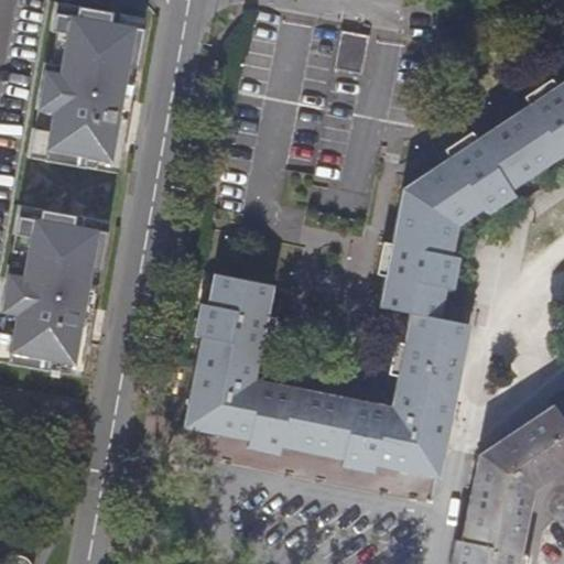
[(143,21),(55,3),(26,158),(115,175),(119,153),(123,154),(132,109),(127,108),(143,21)]
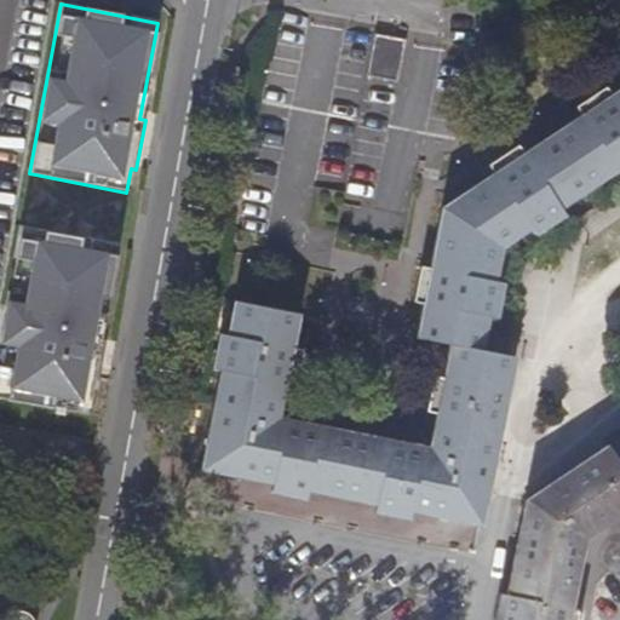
[(377,34),(369,75),(397,80),(405,39),(377,34)]
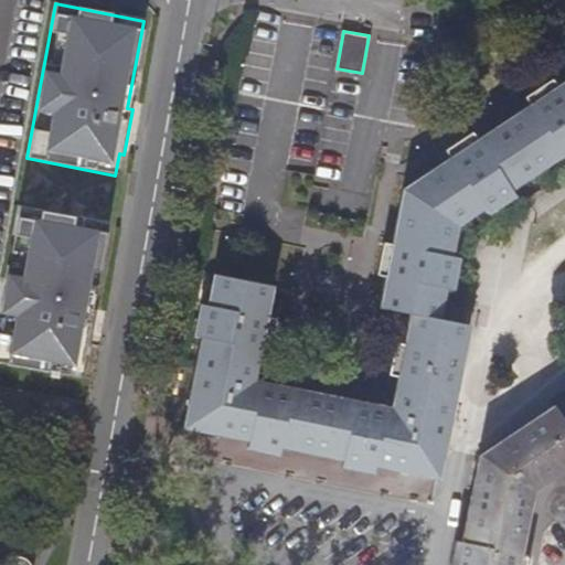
[(452,387),(464,323),(456,322),(439,319),(457,224),(482,209),(511,189),(564,152),(564,82),(403,190),(380,307),(408,313),(396,375),(452,387)]
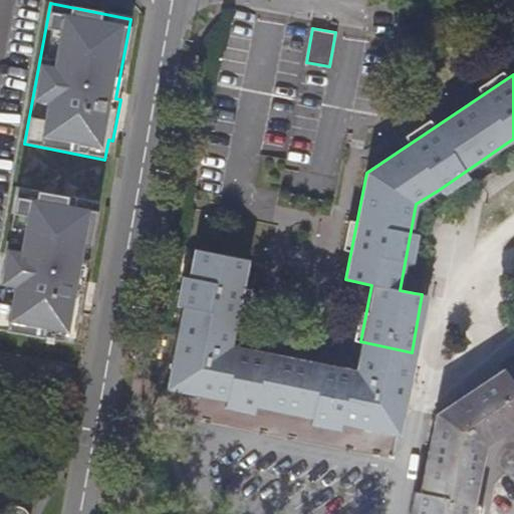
[(96,203),(16,187),(0,271),(0,329),(70,343),(74,324),(78,324),(86,283),(81,282),(96,203)]
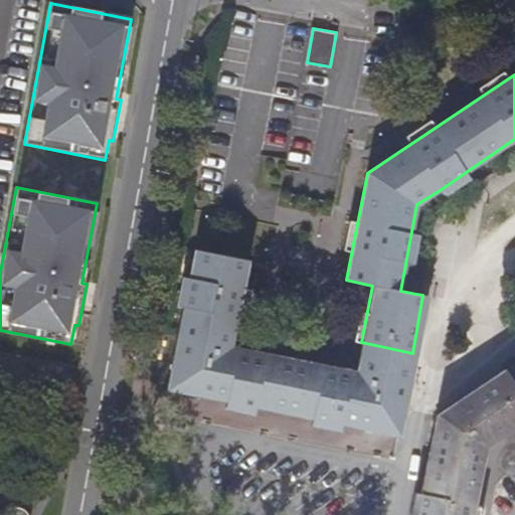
[(400,419),(407,380),(356,371),(329,366),(231,346),(239,304),(243,279),(247,261),(195,250),(174,373),(400,419)]
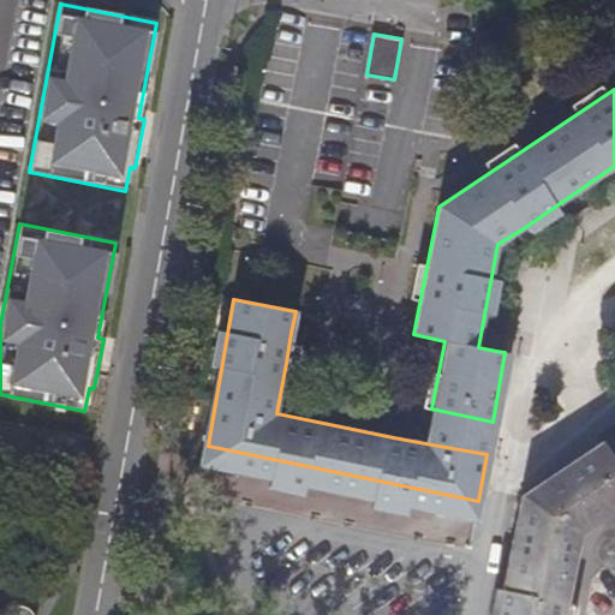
[(487,454),(493,422),(431,408),(425,443),(487,454)]
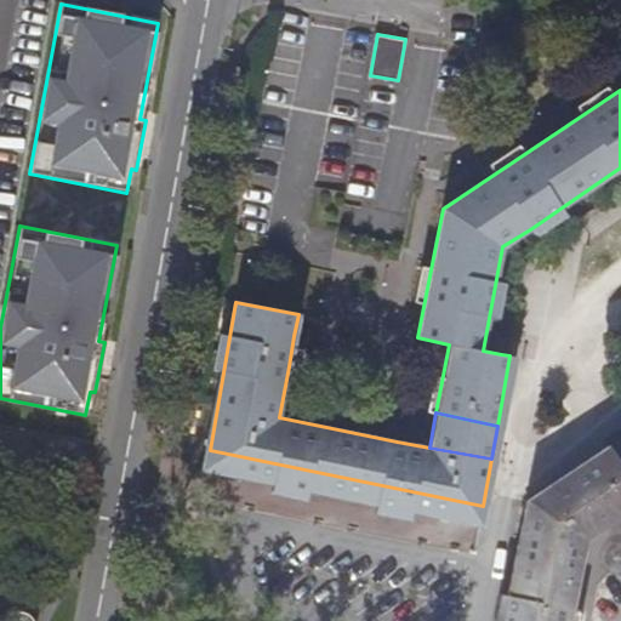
[(559,500),(580,486),(619,460),(610,449),(527,505),(503,620),(523,620),(545,511),(559,500)]
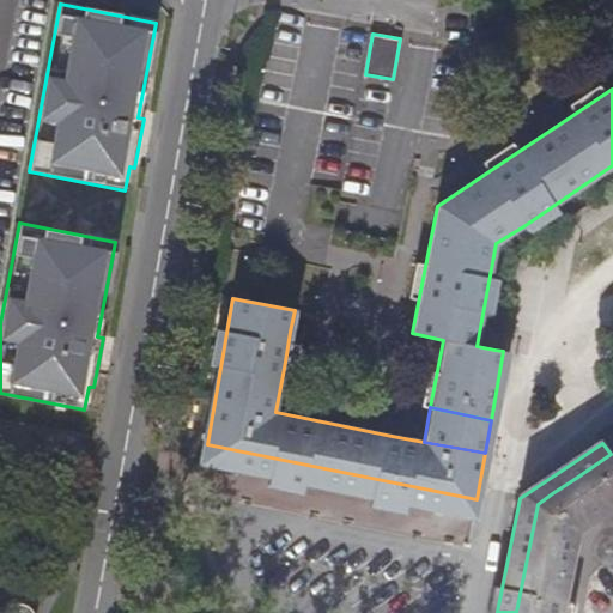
[(473,516),(477,499),(207,444),(204,463),(473,516)]
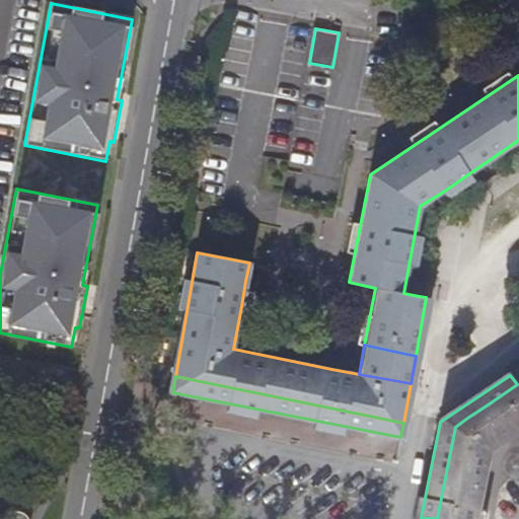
[(507,441),(518,433),(518,387),(517,384),(485,406),(507,441)]
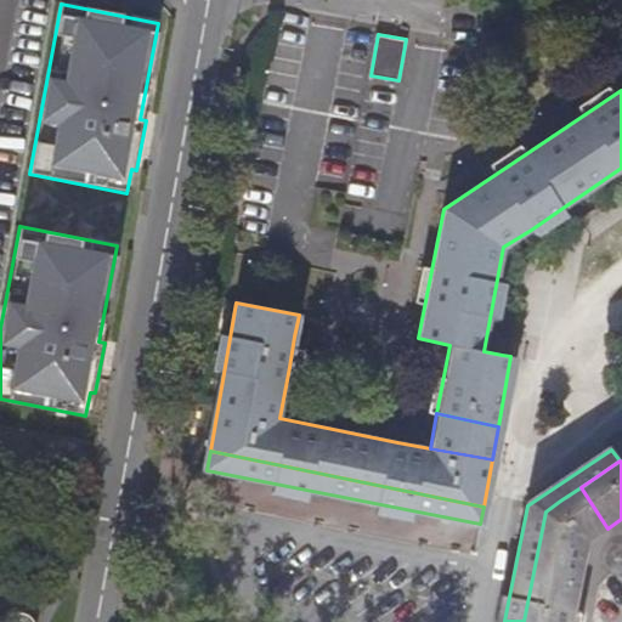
[(588,542),(608,529),(581,487),(560,501),(588,542)]
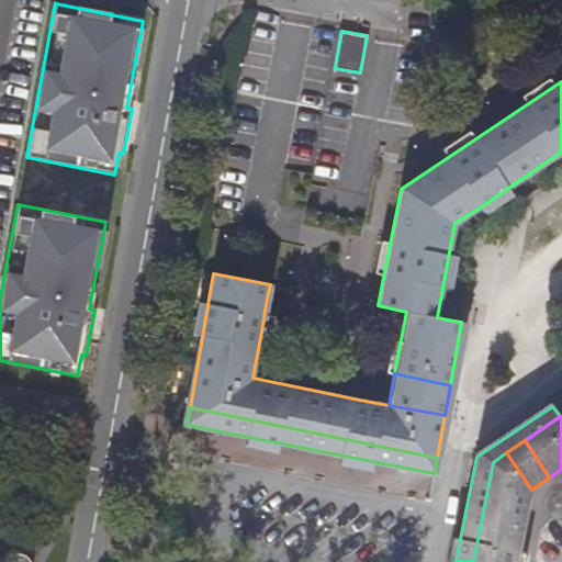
[(493,462),(473,561),(515,561),(518,552),(529,491),(531,490),(506,452),(493,462)]
